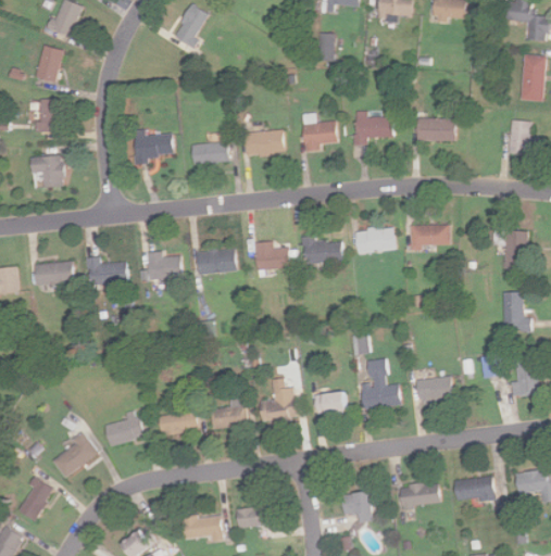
[(71,37),(84,7),(66,0),(63,0),(51,28),(71,37)]
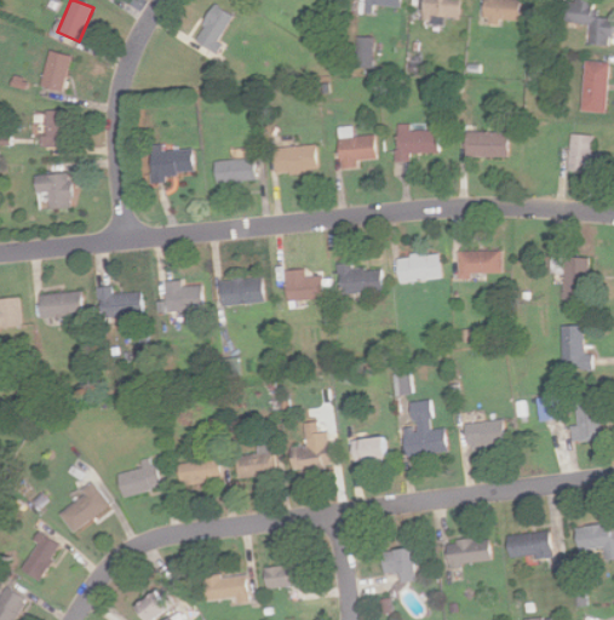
[(362,0),(362,13),(369,13),(371,6),(399,7),(399,0),(362,0)]
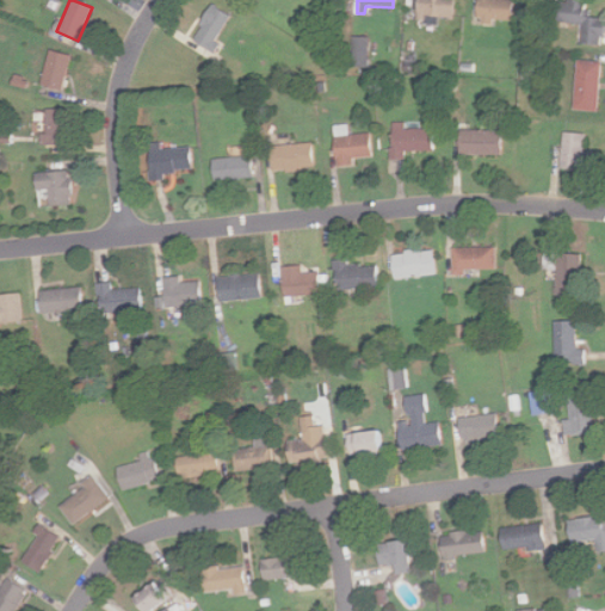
[(456,0),(418,0),(418,18),(456,18),(456,0)]
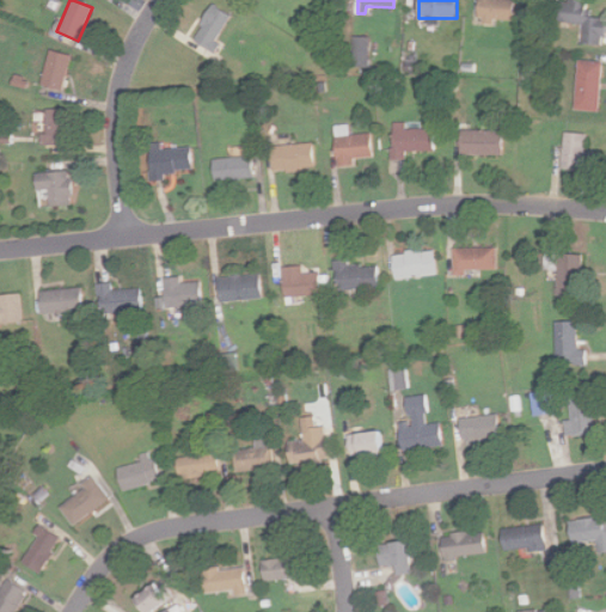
[(514,0),(477,0),(477,22),(514,23),(514,0)]
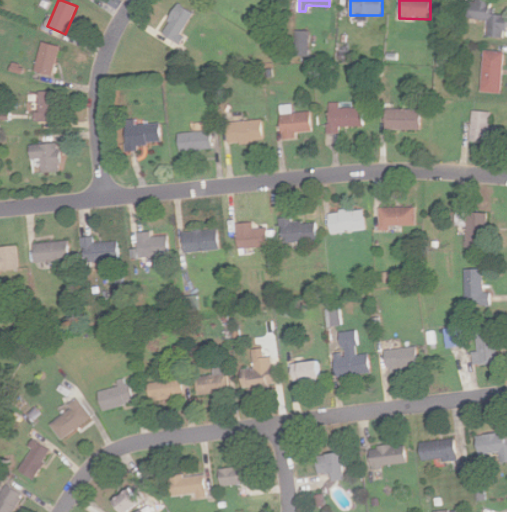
[(492,0),(467,0),(467,19),(487,20),(486,37),(506,38),(506,14),(492,14),(492,0)]
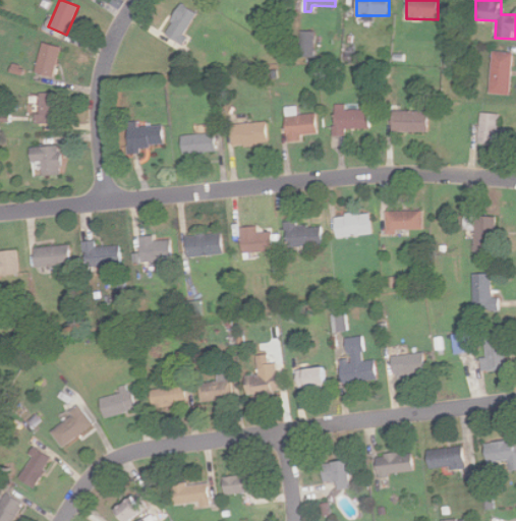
[(197,14),(182,4),(163,34),(179,44),(197,14)]
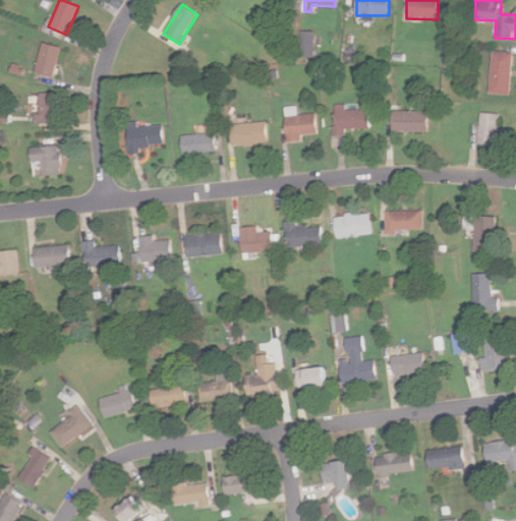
[(313,33),(299,33),(299,57),(313,57),(313,33)]
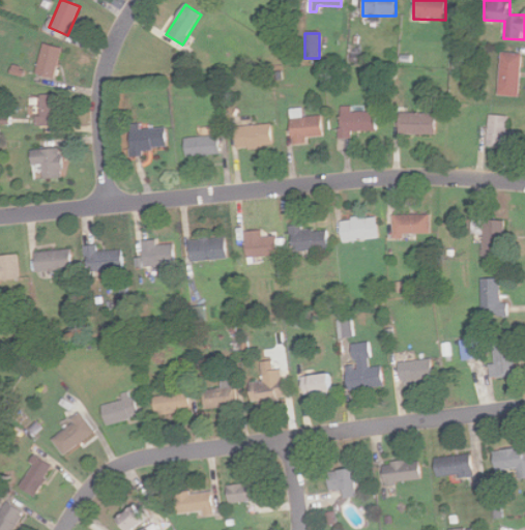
[(55,79),(60,48),(40,45),(35,75),(55,79)]
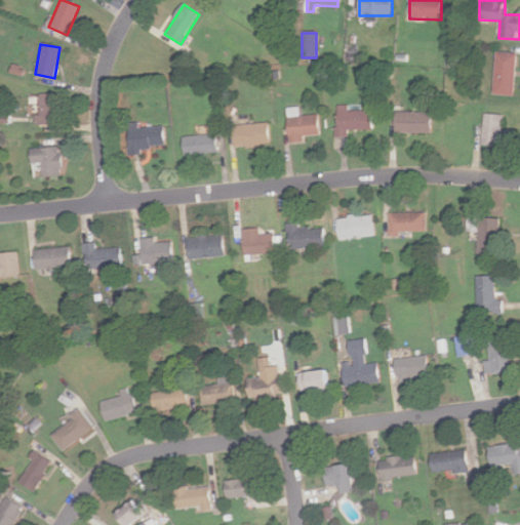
[(518,53),(496,51),(492,94),(514,96),(518,53)]
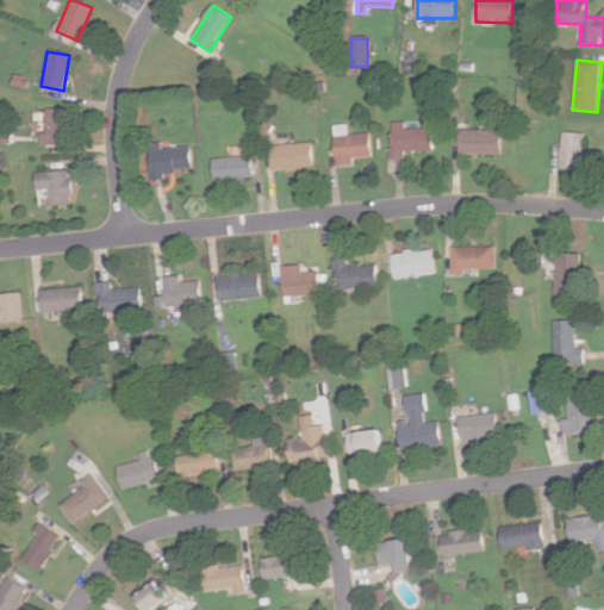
[(44,144),(69,144),(69,110),(44,110),(44,144)]
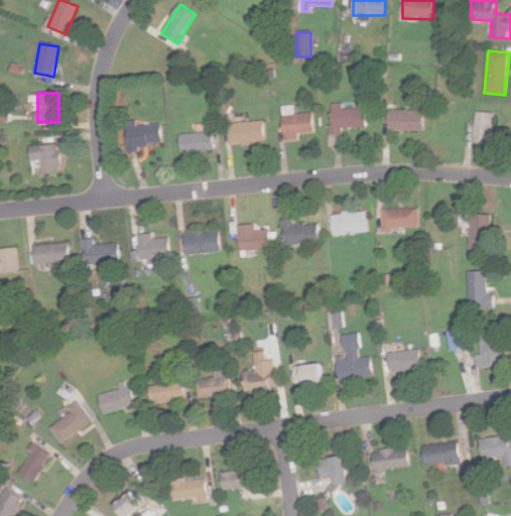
[(366,128),(366,108),(342,108),(342,104),(330,104),(329,135),(343,135),(343,127),(366,128)]
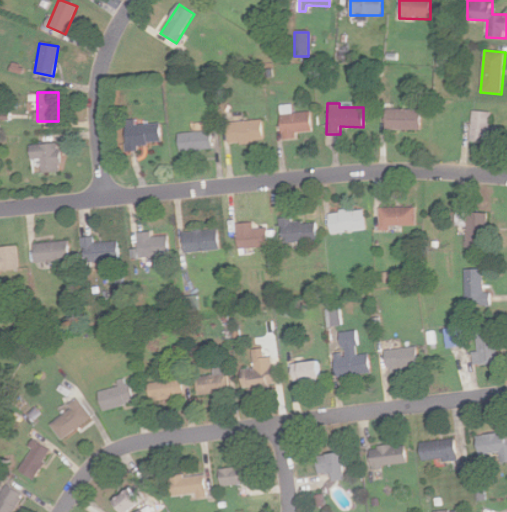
[(385,110),(385,130),(420,130),(420,110),(385,110)]
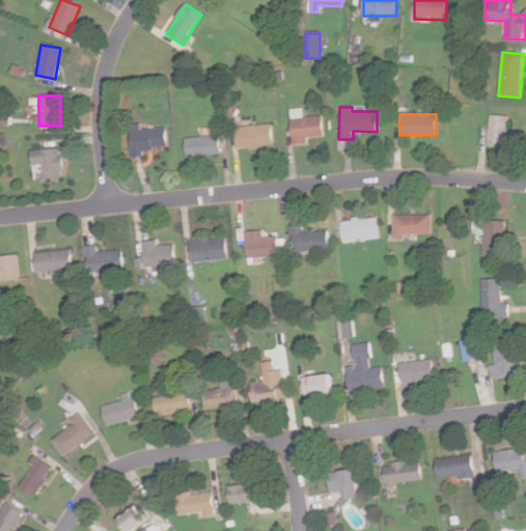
[(325,141),(322,115),(291,118),(294,144),(325,141)]
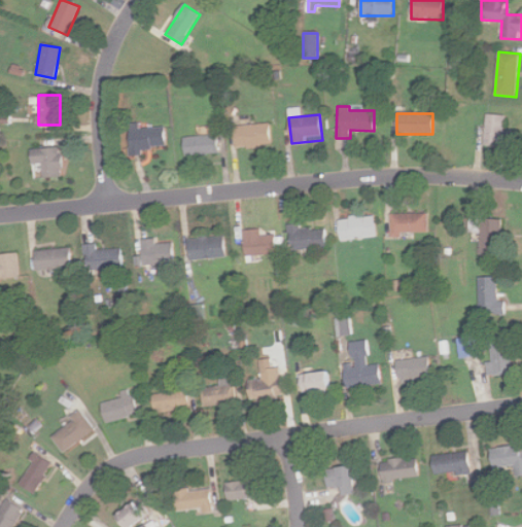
[(499,114),(479,114),(479,146),(503,146),(503,130),(499,130),(499,114)]
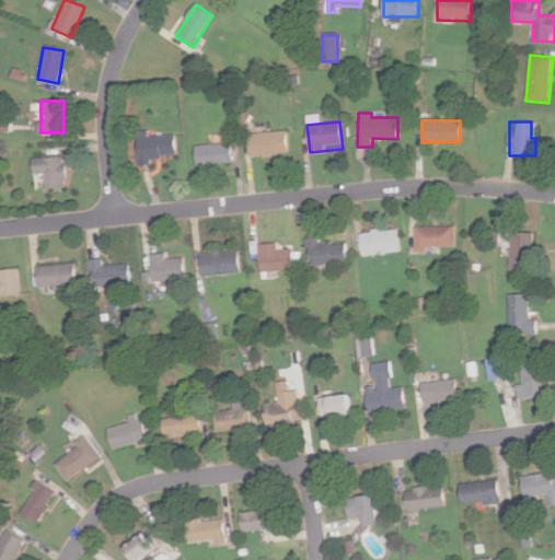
[(247,133),(249,158),(288,155),(287,131),(247,133)]
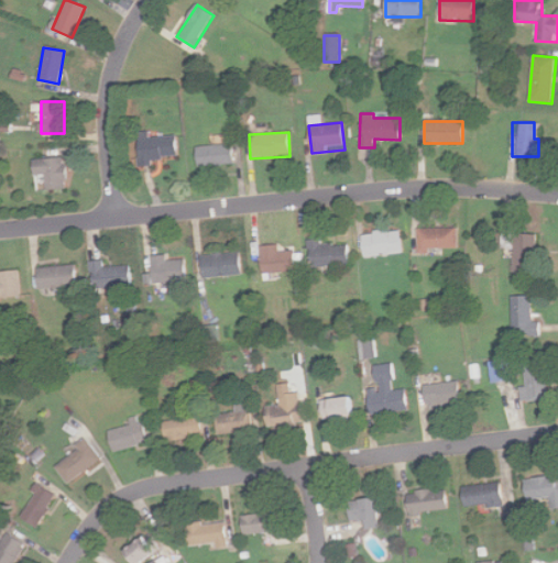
[(138,136),(139,167),(152,166),(152,158),(177,158),(177,135),(138,136)]
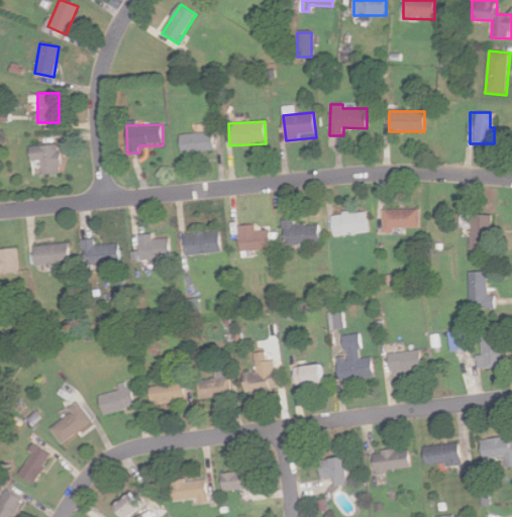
[(214,133),(181,133),(181,152),(214,152),(214,133)]
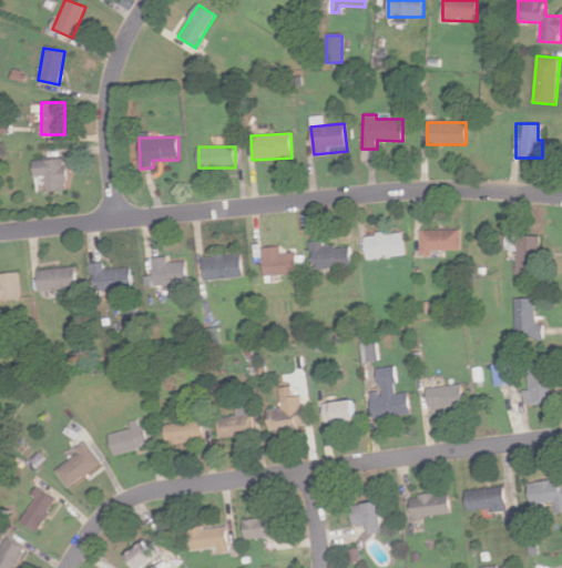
[(44,192),(67,191),(65,160),(32,161),(33,179),(44,179),(44,192)]
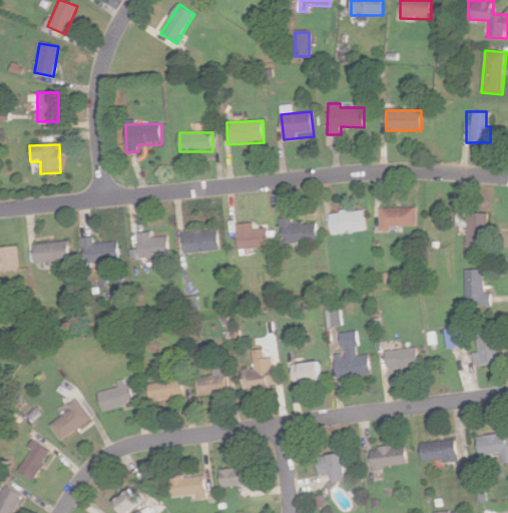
[(416,208),(380,208),(380,230),(416,230),(416,208)]
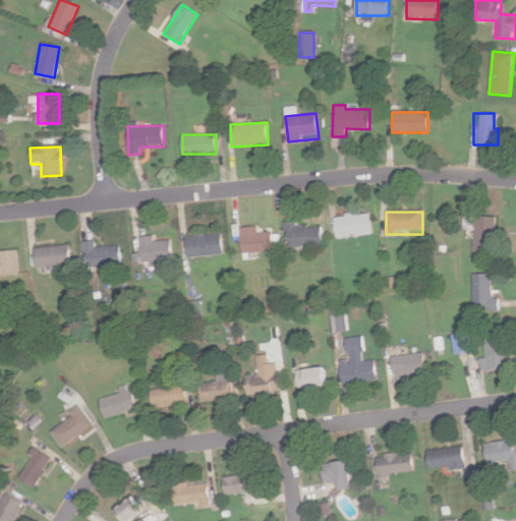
[(335,236),(370,236),(370,215),(335,215),(335,236)]
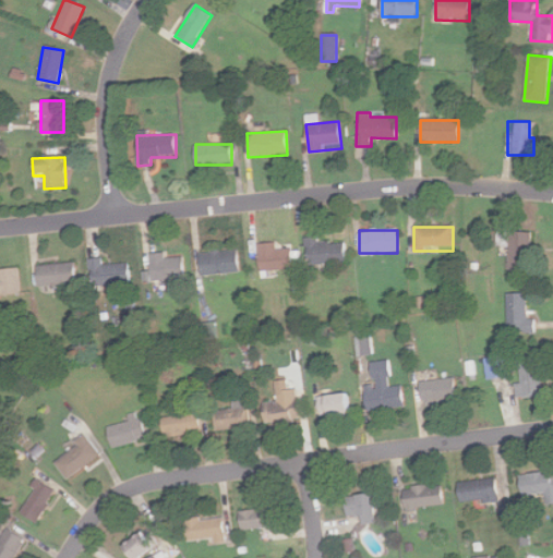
[(501,269),(517,270),(521,234),(497,231),(496,243),(503,244),(501,269)]
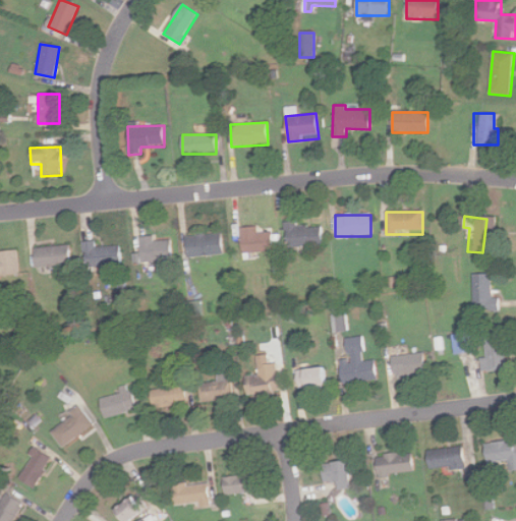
[(285,247),(322,246),(321,226),(295,228),(294,222),(284,222),(285,247)]
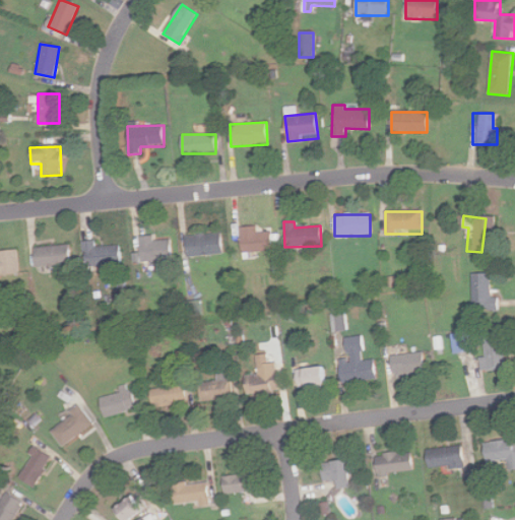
[(255,228),(240,228),(240,252),(272,252),(272,233),(255,233),(255,228)]
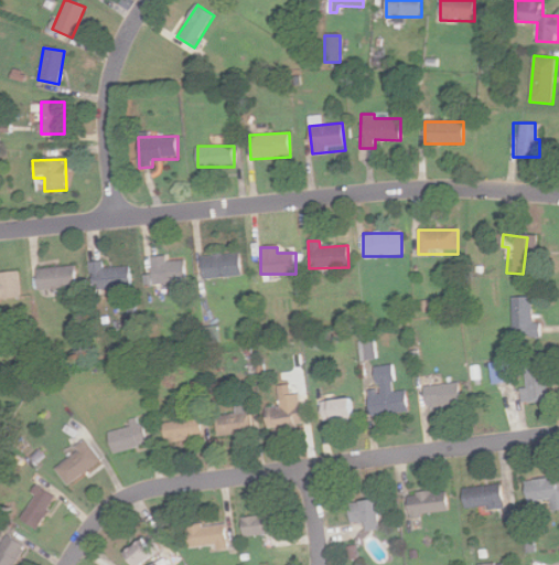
[(203,279),(242,276),(239,254),(201,257),(203,279)]
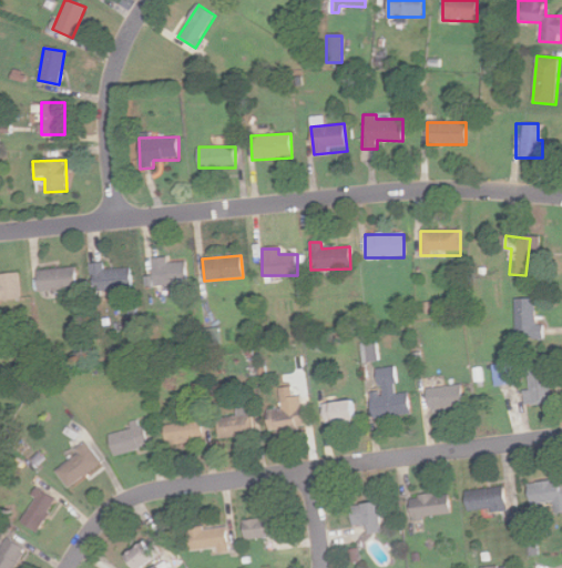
[(153,285),(186,285),(186,263),(166,263),(166,257),(153,257),(153,285)]
